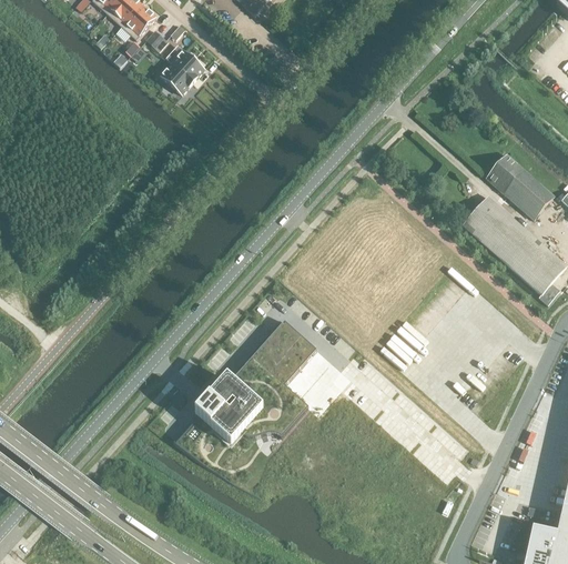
[(82,0),(77,7),(81,11),(90,1),(89,0),(82,0)]
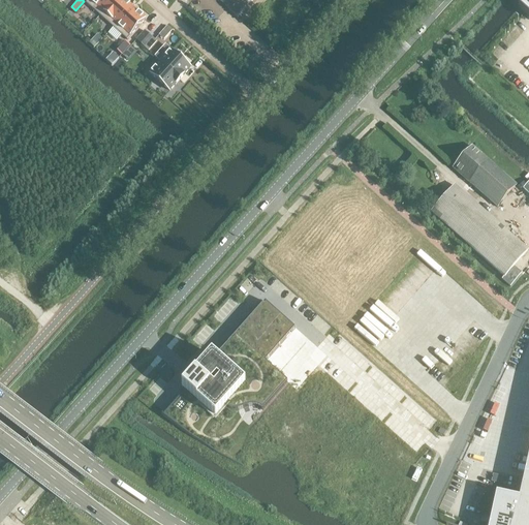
[(86,0),(99,11),(110,0),(86,0)]
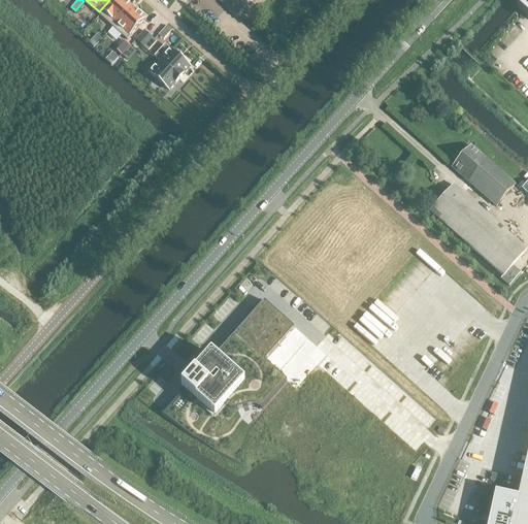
[(109,0),(99,11),(113,24),(132,3),(129,0),(109,0)]
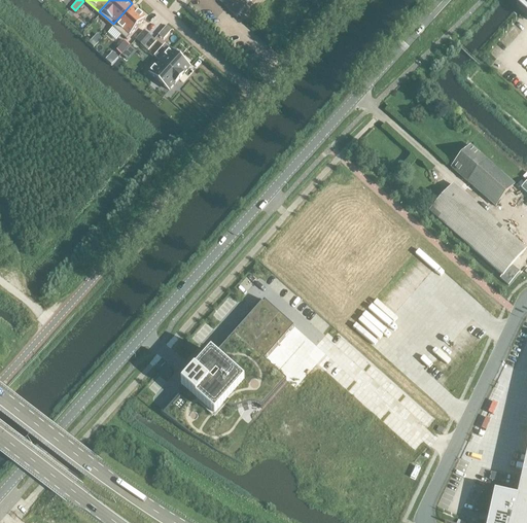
[(222,0),(237,12),(247,0),(222,0)]
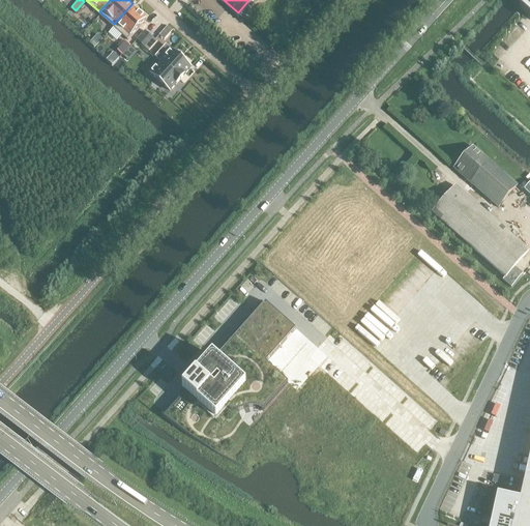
[(522,0),(519,3),(529,12),(529,0),(522,0)]
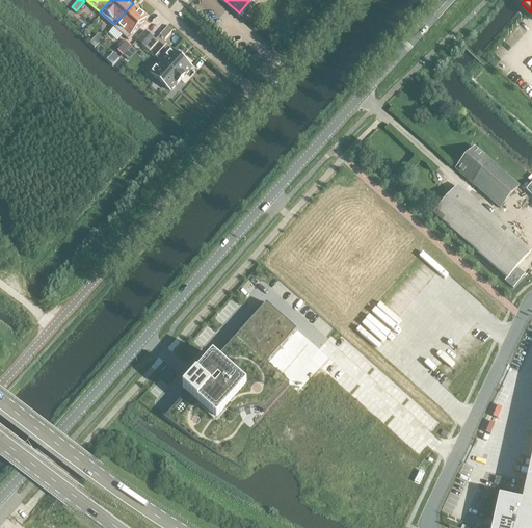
[(133,3),(114,24),(128,36),(147,16),(133,3)]
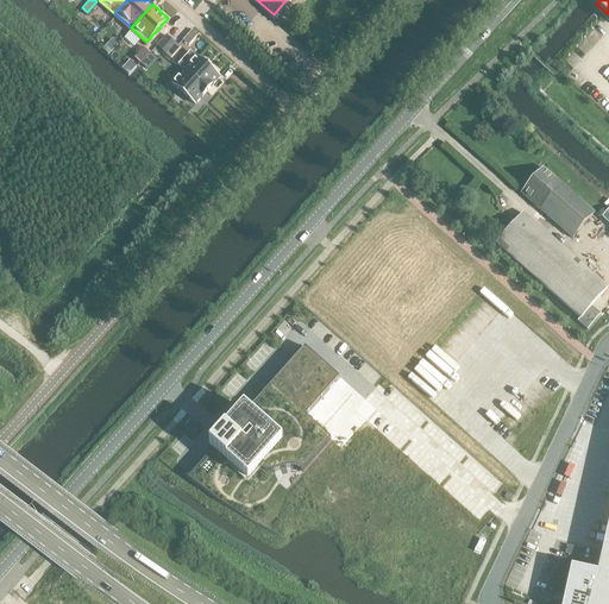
[(188,42),(198,31),(192,26),(182,37),(188,42)]
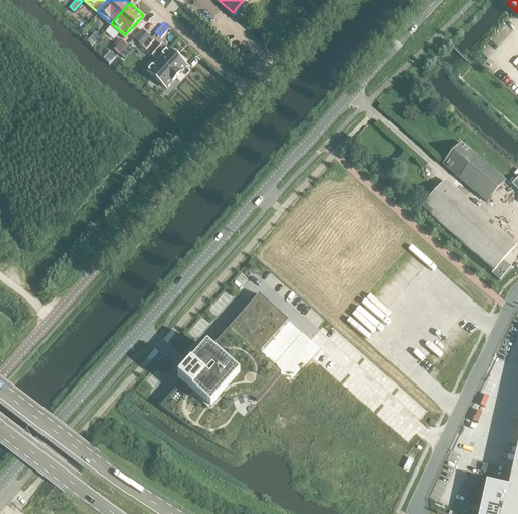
[(142,27),(134,36),(138,40),(147,31),(142,27)]
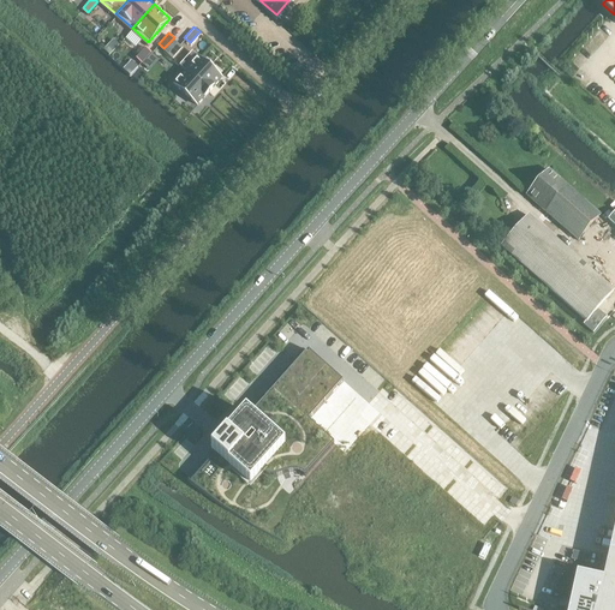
[(108,52),(119,40),(113,35),(102,47),(108,52)]
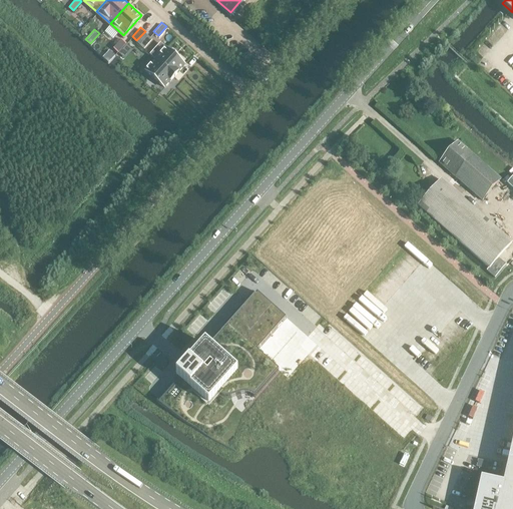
[(145,31),(136,40),(143,46),(151,36),(145,31)]
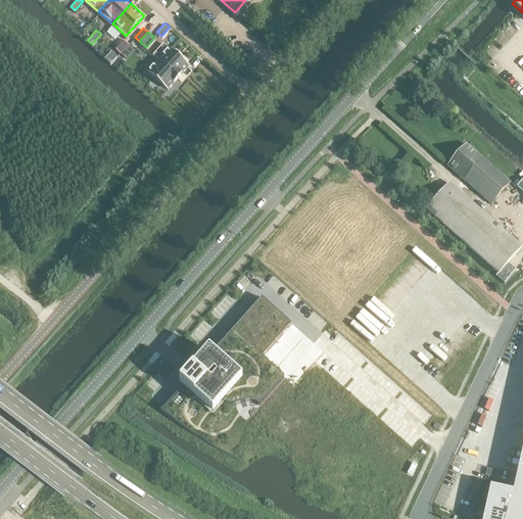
[(124,38),(115,47),(120,50),(121,51),(129,42),(124,38)]
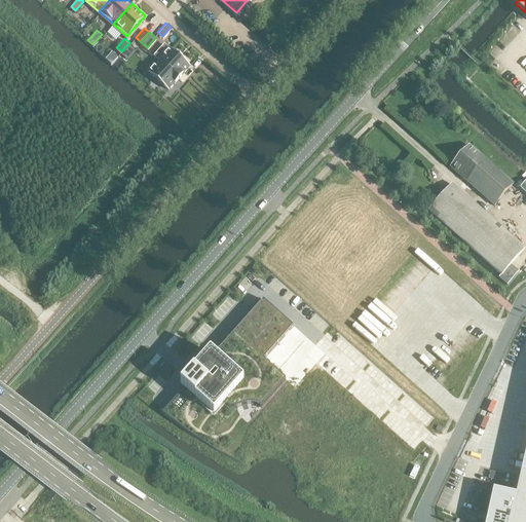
[(127,57),(136,47),(130,42),(122,51),(127,57)]
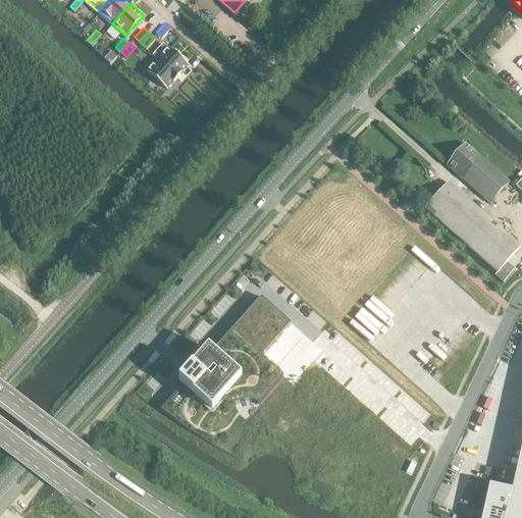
[(163,42),(153,53),(158,58),(177,74),(188,63),(169,46),(163,42)]
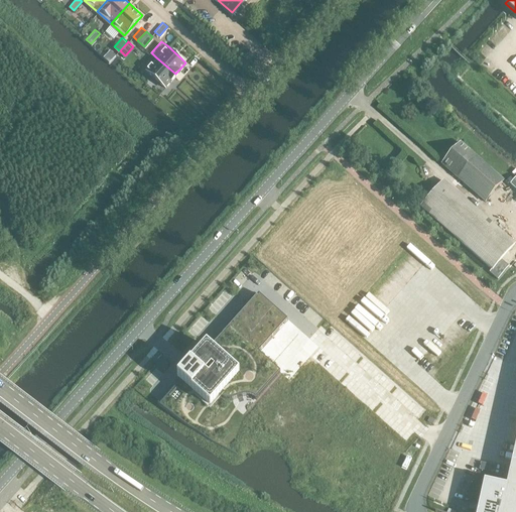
[(109,60),(116,52),(110,47),(103,54),(109,60)]
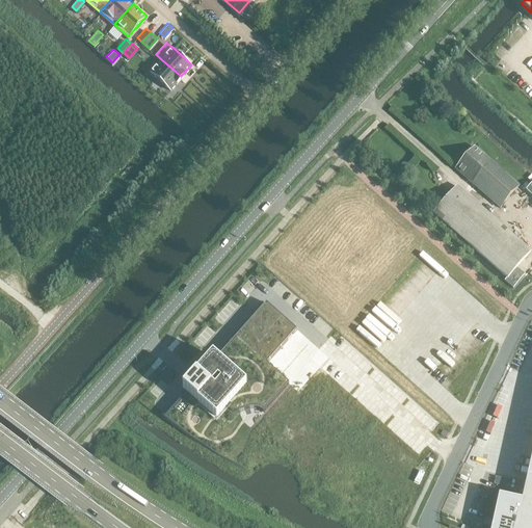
[(161,59),(151,71),(170,87),(181,76),(161,59)]
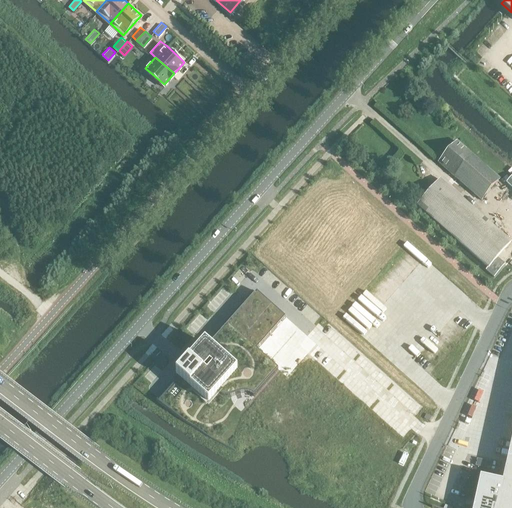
[(458,139),(440,159),(439,160),(480,198),(499,176),(458,139)]
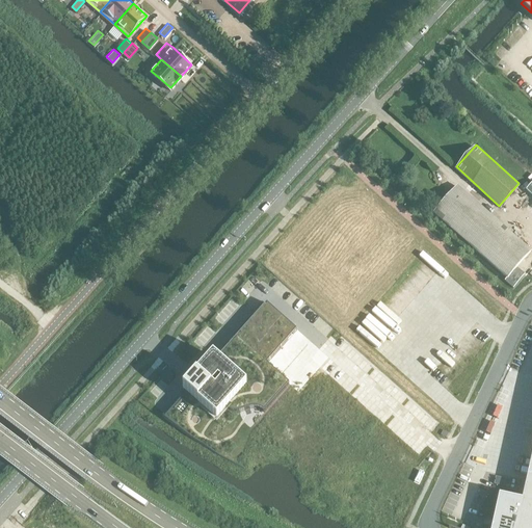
[(444,201),(441,204),(434,211),(500,269),(506,275),(507,276),(515,284),(525,272),(516,265),(531,249),(523,242),(458,185),(444,201)]
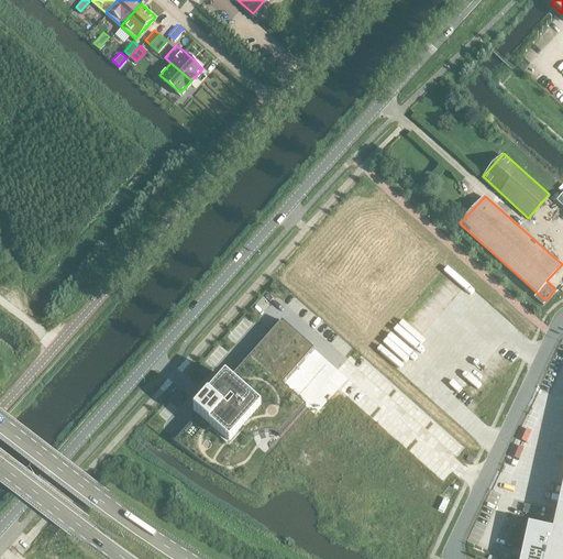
[(306,403),(283,382),(313,346),(282,318),(230,376),(229,376),(225,373),(224,373),(223,375),(217,382),(216,384),(214,384),(214,385),(194,408),(194,409),(197,413),(198,414),(186,427),(175,439),(186,447),(187,448),(198,436),(209,424),(229,441),(230,441),(240,429),(241,430),(243,431),(245,433),(247,434),(250,434),(252,434),(254,433),(257,431),(260,431),(262,430),(264,429),(267,428),(269,428),(272,429),(274,429),(276,430),(279,433),(306,403)]
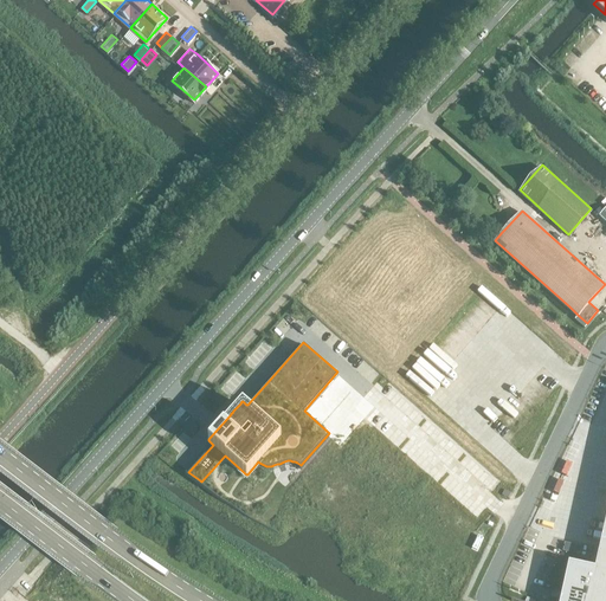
[(366,456),(379,434),(366,427),(354,448),(366,456)]
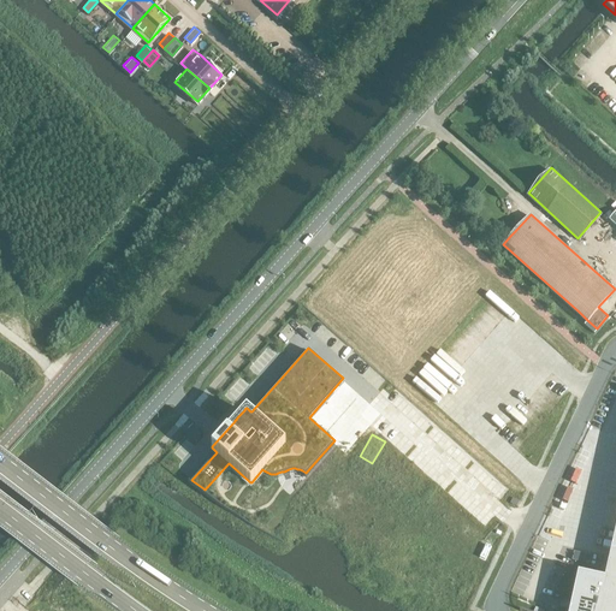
[(520,606),(520,607),(528,610),(531,610),(615,610),(615,523),(604,576),(578,570),(568,610),(535,610),(532,610),(520,606)]
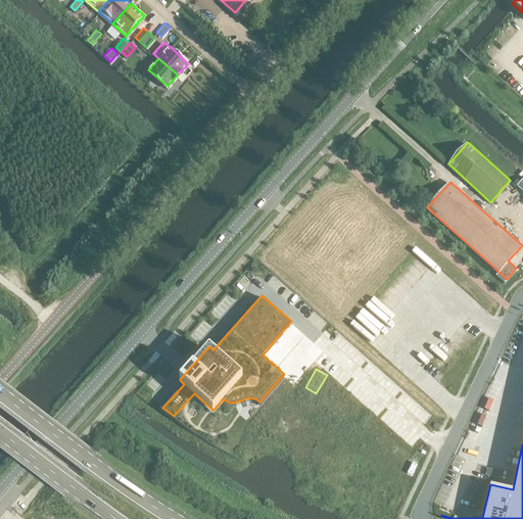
[(495,475),(497,468),(487,465),(485,472),(495,475)]
